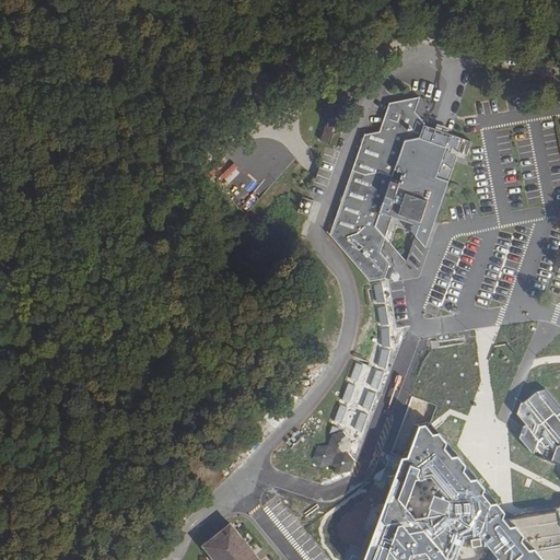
[(416,236),(424,248),(456,158),(465,160),(471,142),(423,126),(412,113),(418,97),(387,106),(378,133),(364,136),(329,235),(371,282),(383,280),(389,265),(380,253),(384,238),(407,264),(416,236)]
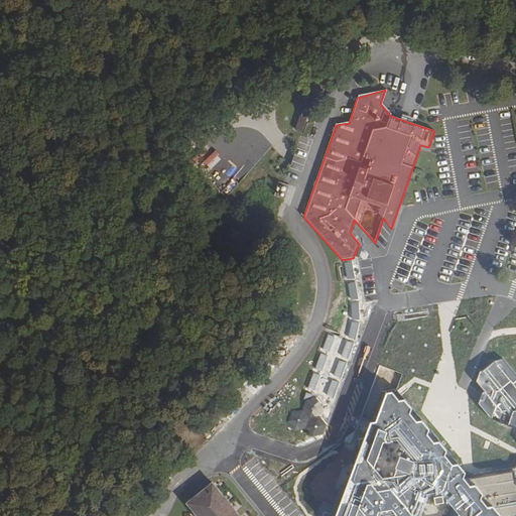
[(329,351),(334,337),(328,334),(323,349),(329,351)]
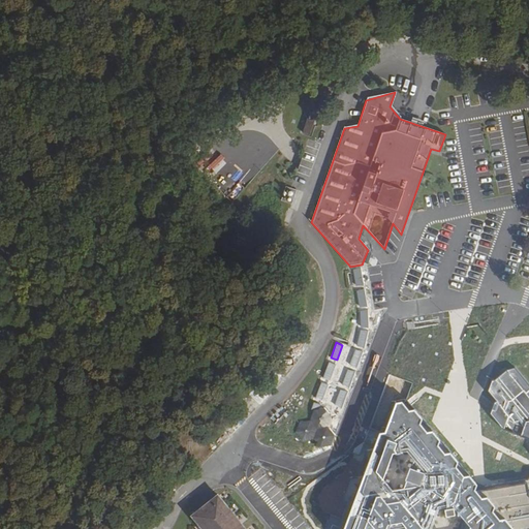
[(349,365),(355,367),(361,351),(354,349),(349,365)]
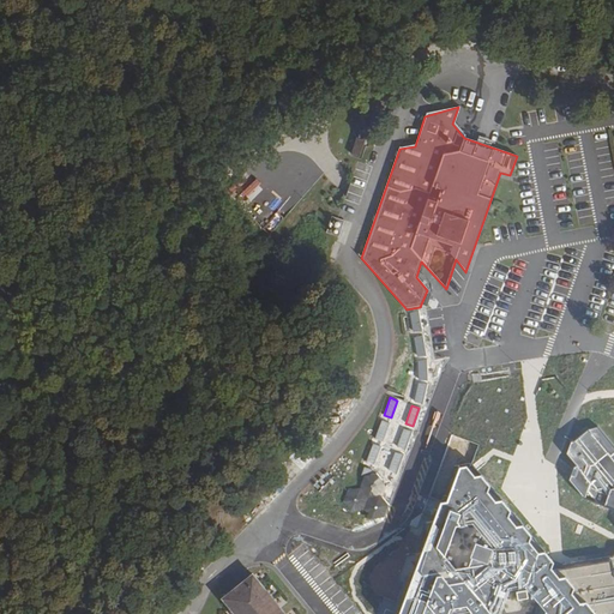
[(384,441),(389,422),(380,420),(375,439),(384,441)]
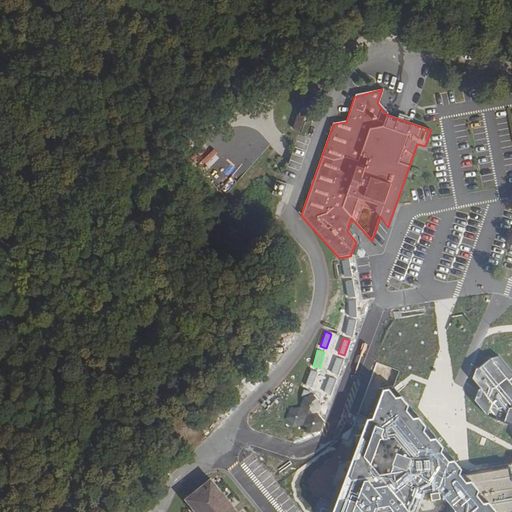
[(338,375),(342,359),(335,357),(331,373),(338,375)]
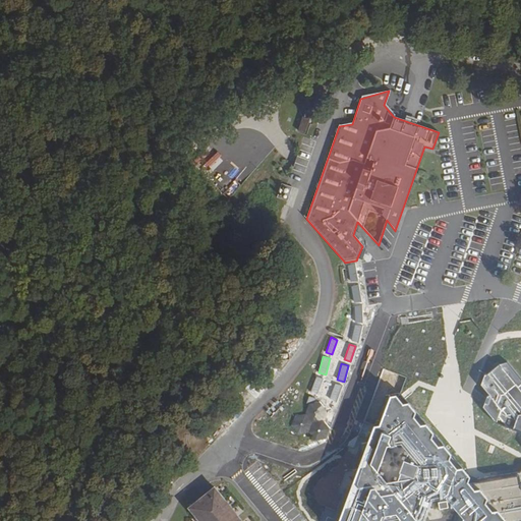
[(336,401),(341,386),(334,384),(329,399),(336,401)]
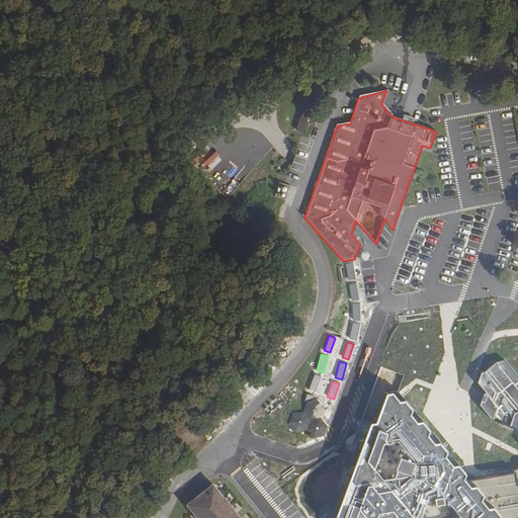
[(517,459),(515,461),(511,468),(465,476),(429,427),(440,426),(441,433),(517,421),(517,394),(517,389),(435,403),(436,410),(416,413),(412,406),(415,400),(408,392),(403,395),(395,383),(379,384),(361,432),(366,438),(363,444),(356,446),(351,457),(339,461),(331,483),(336,488),(329,502),(318,503),(311,517),(507,517),(517,516),(517,459)]
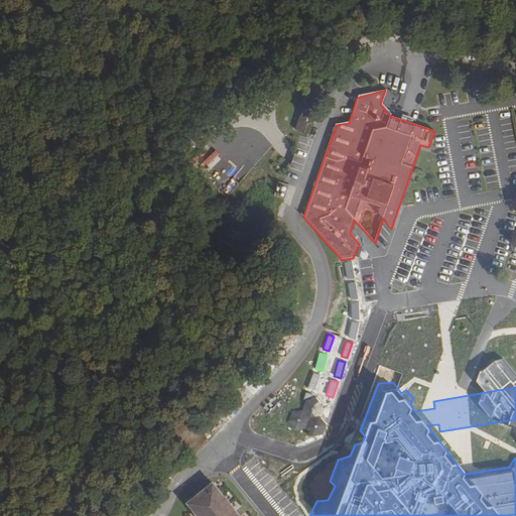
[(326,416),(317,408),(321,398),(314,389),(304,390),(300,400),(291,401),(287,411),(295,420),(305,419),(312,428),(320,427),(326,416)]
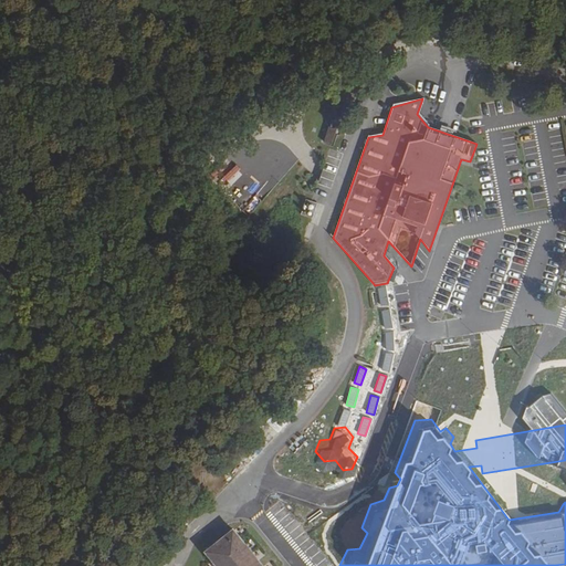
[(383,437),(378,449),(384,450),(388,438),(383,437)]
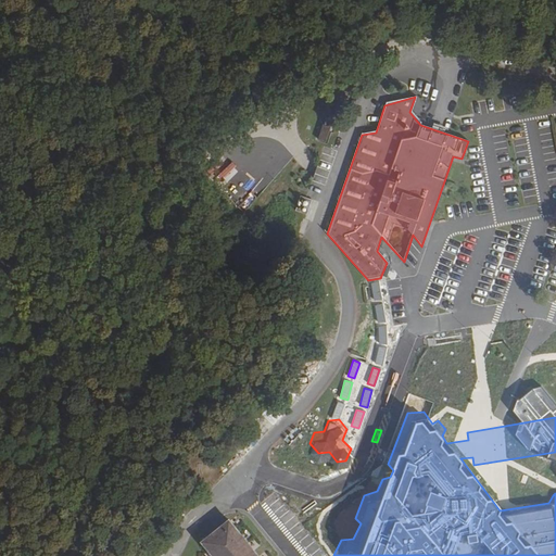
[(256,555),(228,521),(200,543),(210,555),(256,555)]
